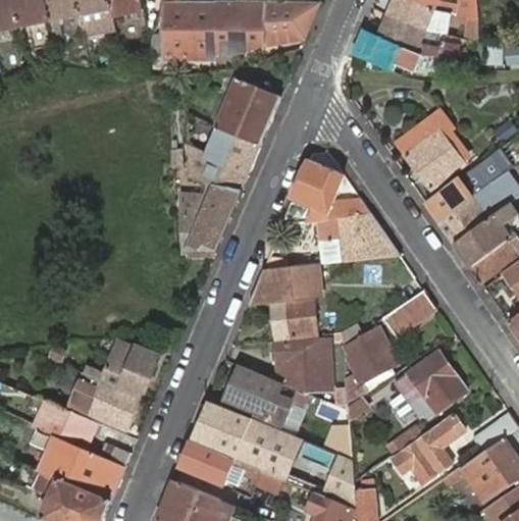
[(0,28),(12,25),(19,24),(14,0),(0,0),(0,28)]
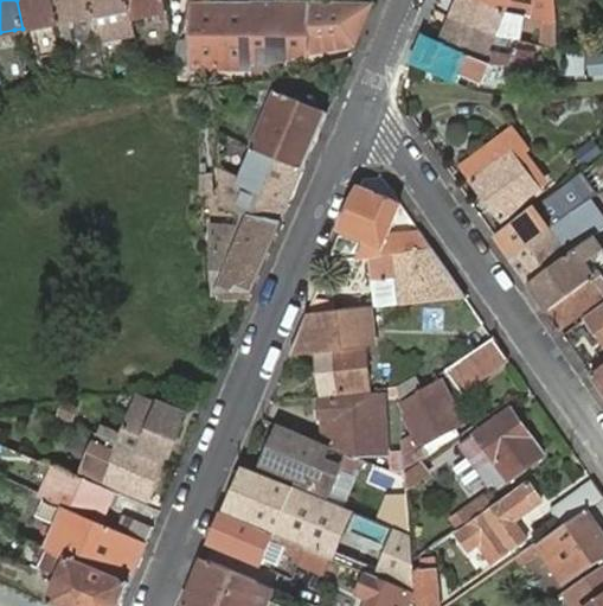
[(51,23),(57,21),(52,0),(17,0),(23,29),(31,27),(37,26),(51,23)]
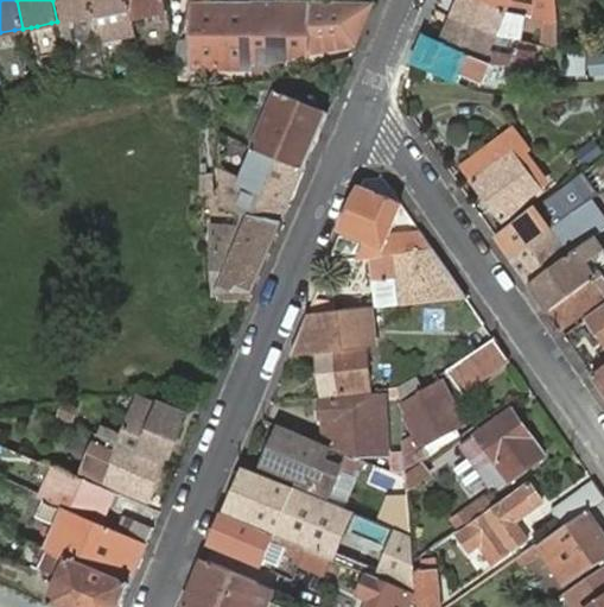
[(52,0),(57,21),(63,48),(72,45),(68,19),(86,16),(88,29),(95,27),(93,14),(89,0),(52,0)]
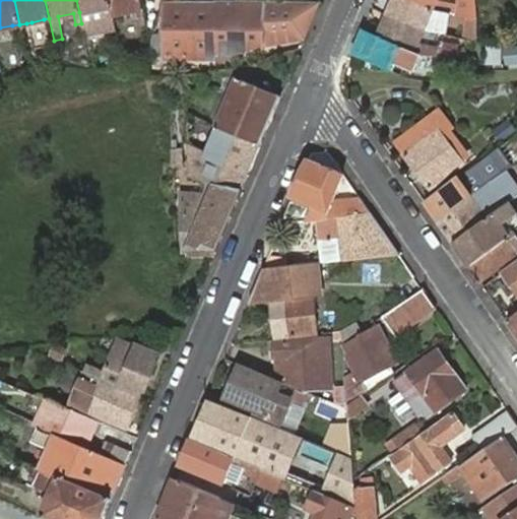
[(90,26),(105,23),(102,8),(109,6),(107,0),(76,0),(79,12),(87,11),(90,26)]
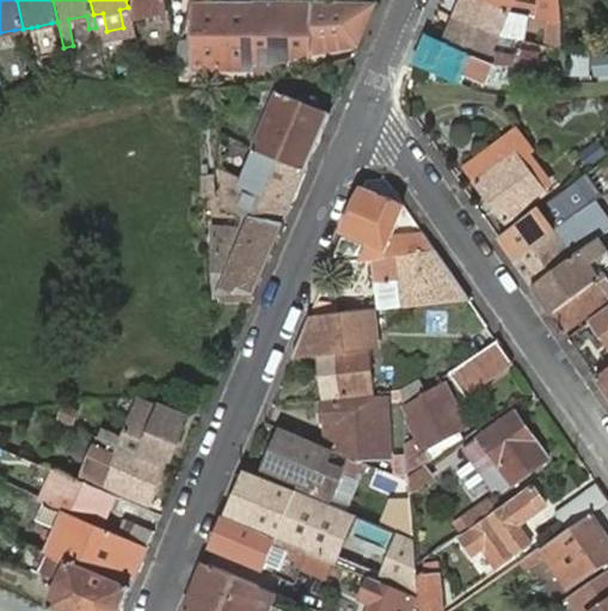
[(126,0),(128,7),(129,17),(166,10),(163,0),(126,0)]
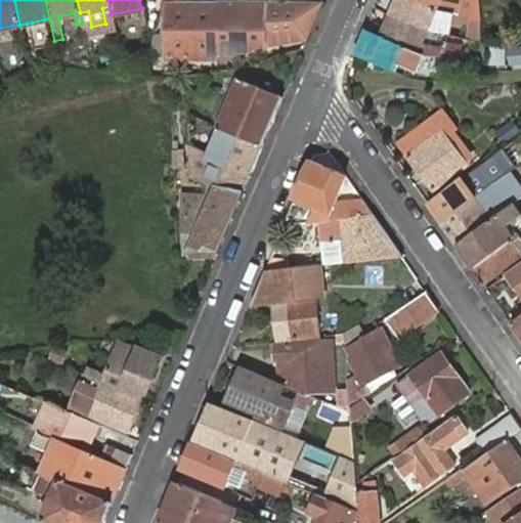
[(302,40),(303,41),(320,1),(293,1),(265,0),(232,0),(215,0),(215,1),(203,1),(171,0),(163,0),(164,30),(159,29),(159,32),(153,31),(149,44),(147,54),(150,54),(165,55),(165,57),(171,57),(216,57),(216,55),(241,55),(262,51),(262,44),(303,38),(302,40)]
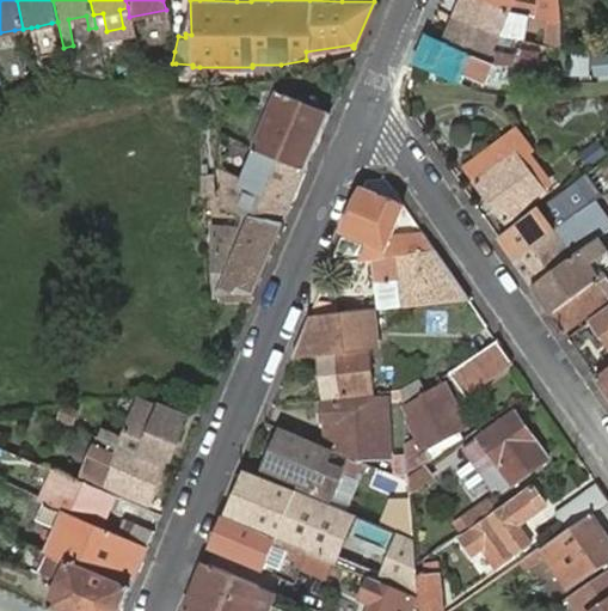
[(460,0),(453,18),(496,35),(513,38),(519,40),(529,14),(519,13),(516,12),(505,10),(481,0),(460,0)]
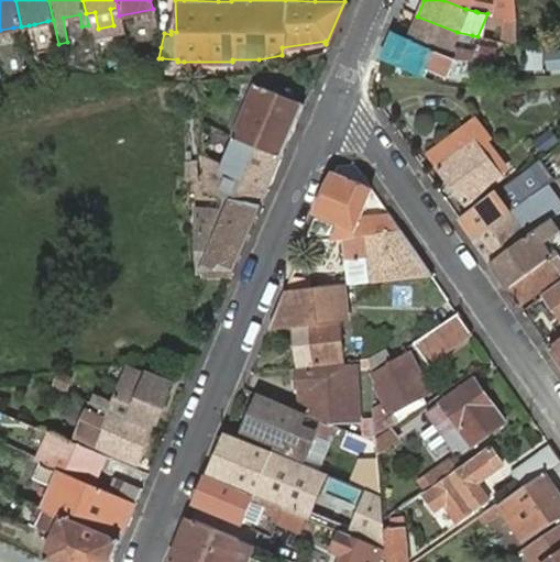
[(443,0),(465,9),(470,0),(443,0)]
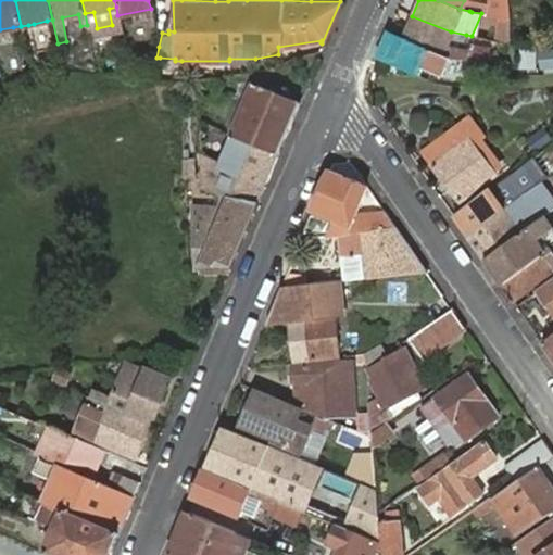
[(469,11),(472,12),(475,3),(467,0),(464,0),(460,9),(469,11)]
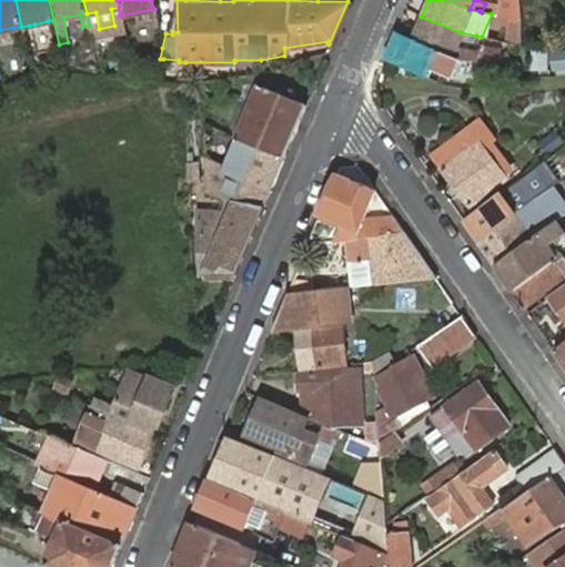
[(501,0),(500,16),(517,19),(516,0),(501,0)]
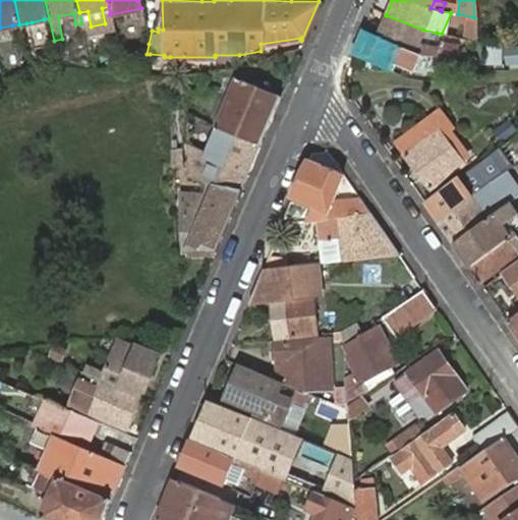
[(105,23),(112,22),(110,14),(109,6),(102,8),(105,23)]
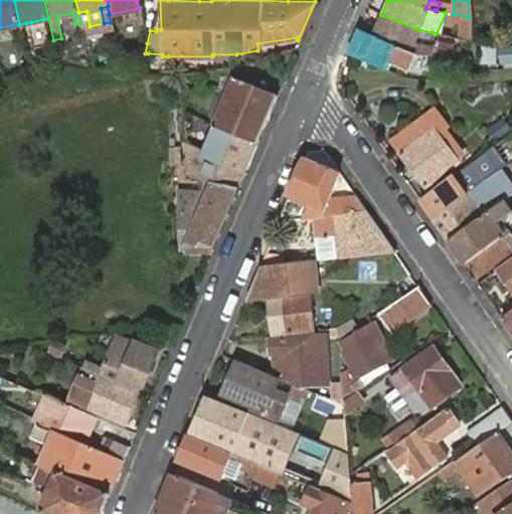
[(81,28),(90,26),(87,11),(78,12),(80,23),(81,28)]
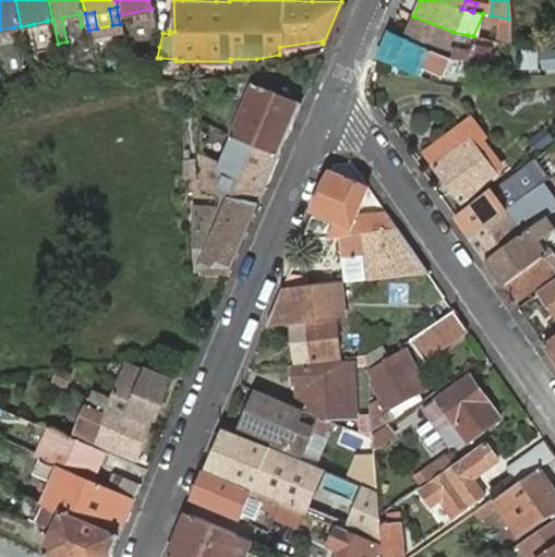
[(486,38),(508,43),(508,19),(491,15),(486,38)]
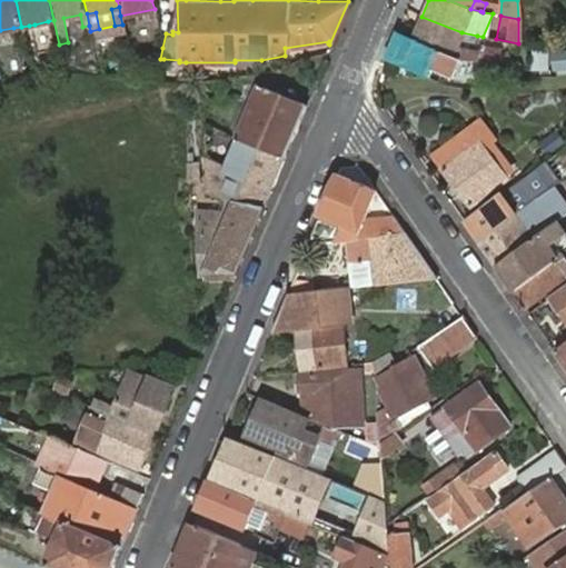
[(488,65),(494,39),(483,37),(477,36),(462,32),(421,17),(414,39),(450,57),(458,58),(476,61),(488,65)]
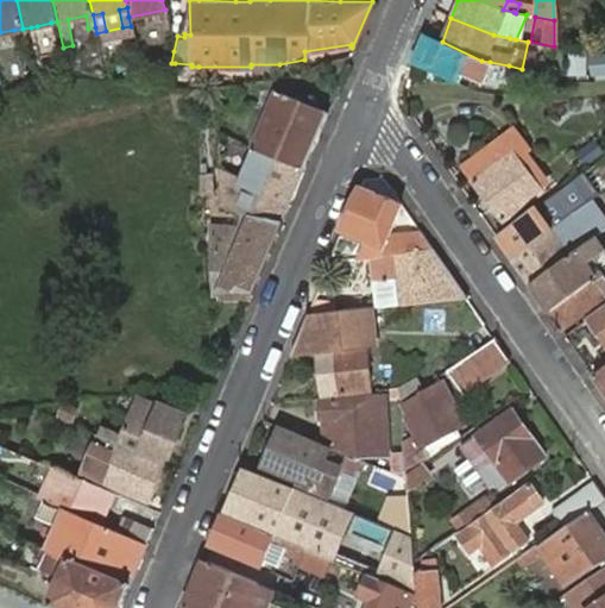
[(54,32),(51,23),(37,26),(38,36),(54,32)]
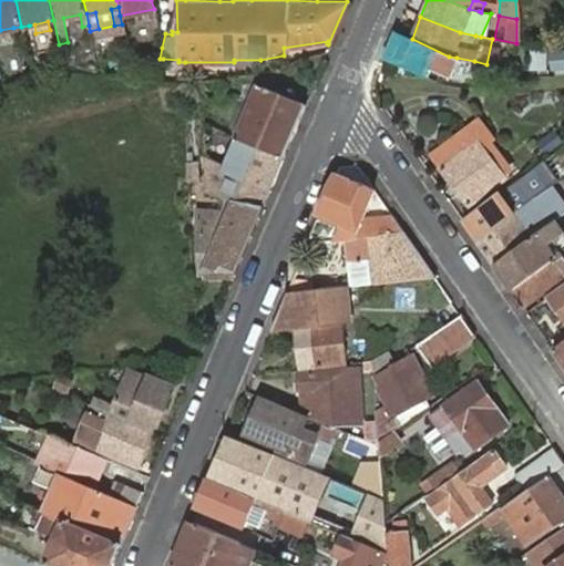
[(93,64),(94,73),(105,74),(99,29),(90,31),(93,64)]
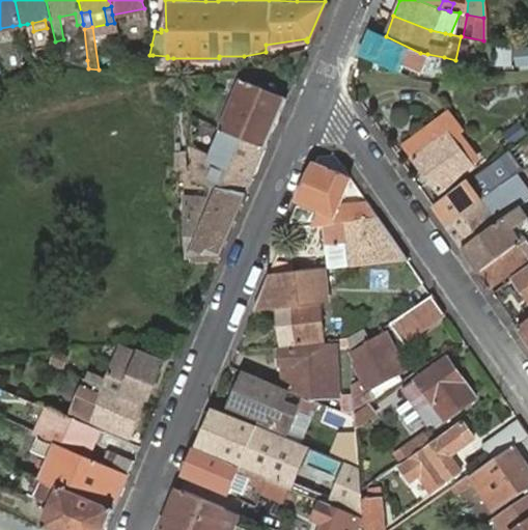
[(420,53),(386,36),(369,28),(359,53),(394,67),(398,55),(423,65),(427,54),(420,53)]
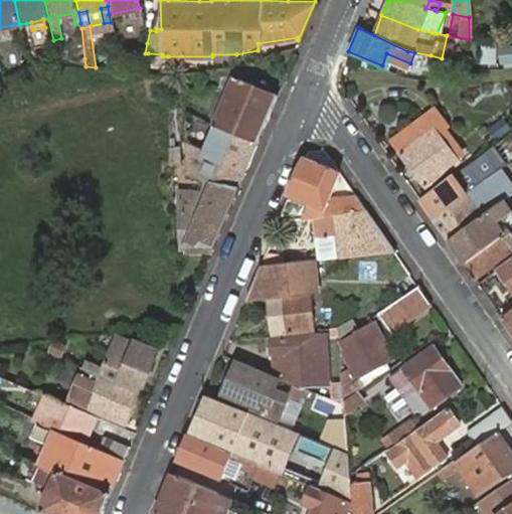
[(16,44),(23,43),(21,30),(13,31),(16,44)]
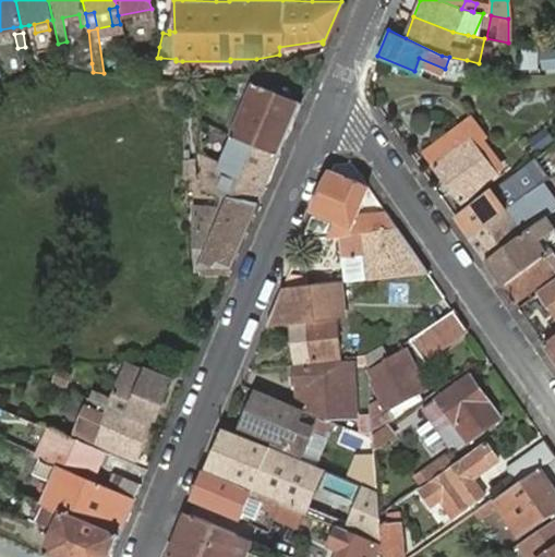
[(554,49),(539,51),(542,69),(554,67),(554,49)]
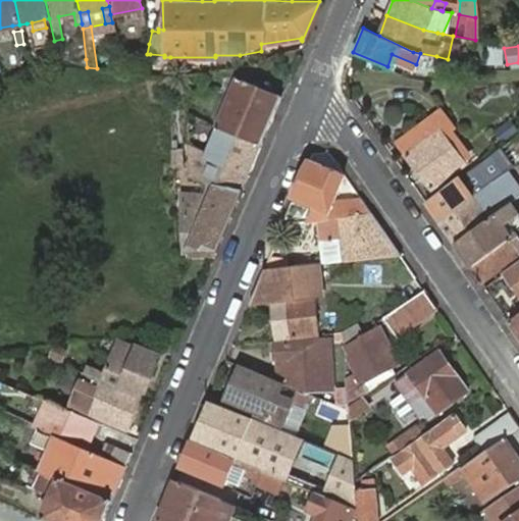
[(170,67),(170,57),(164,57),(164,55),(150,54),(150,61),(156,60),(155,66),(170,67)]
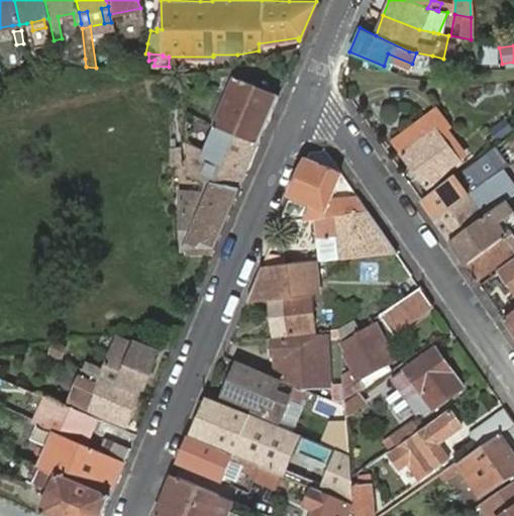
[(236,77),(214,126),(255,144),(277,94),(236,77)]
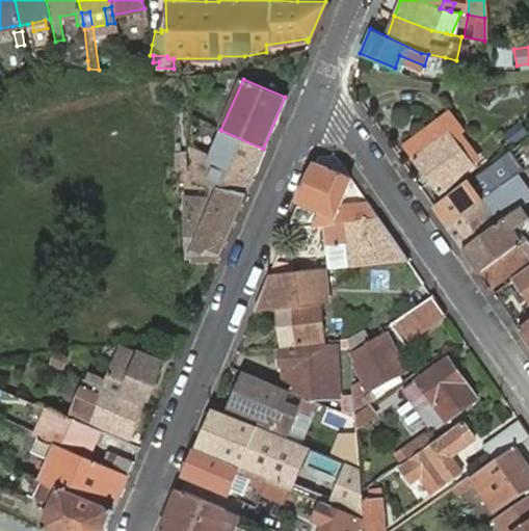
[(402,144),(439,193),(473,167),(453,139),(465,131),(450,109),(402,144)]
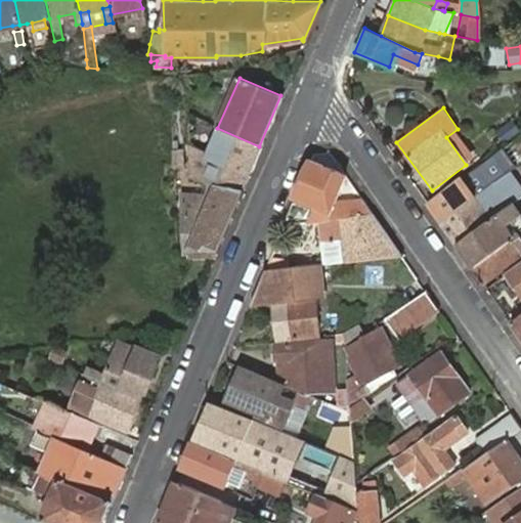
[(495,132),(505,144),(520,132),(513,121),(495,132)]
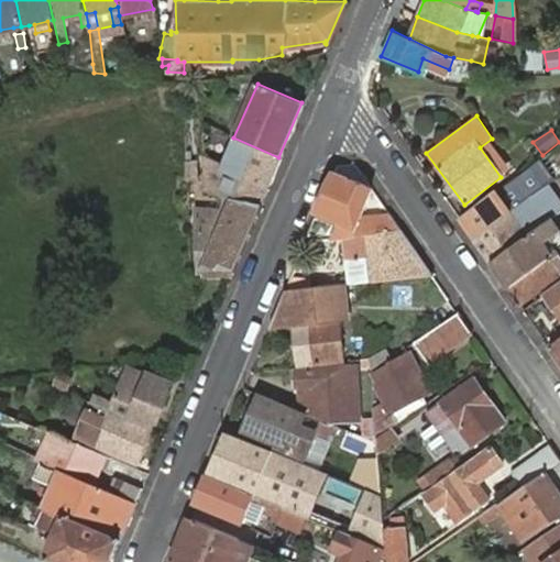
[(208,173),(202,171),(204,187),(226,193),(261,201),(278,157),(233,138),(221,165),(212,163),(208,173)]
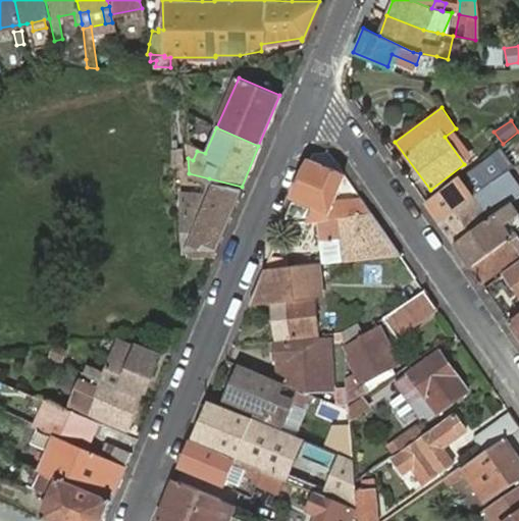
[(484,158),(424,202),(437,220),(495,179),(499,175),(484,158)]
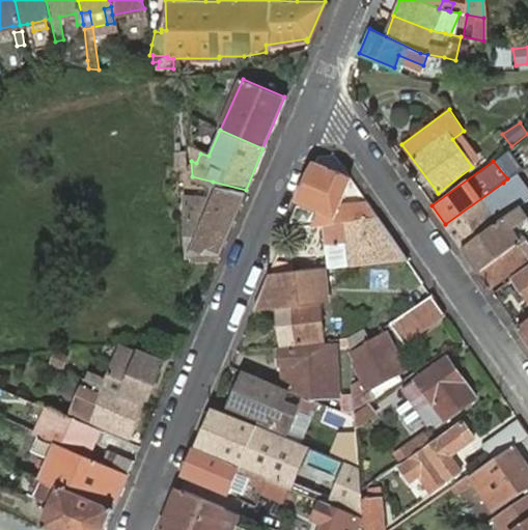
[(350,177),(312,163),(286,226),(315,223),(322,210),(334,214),(350,177)]
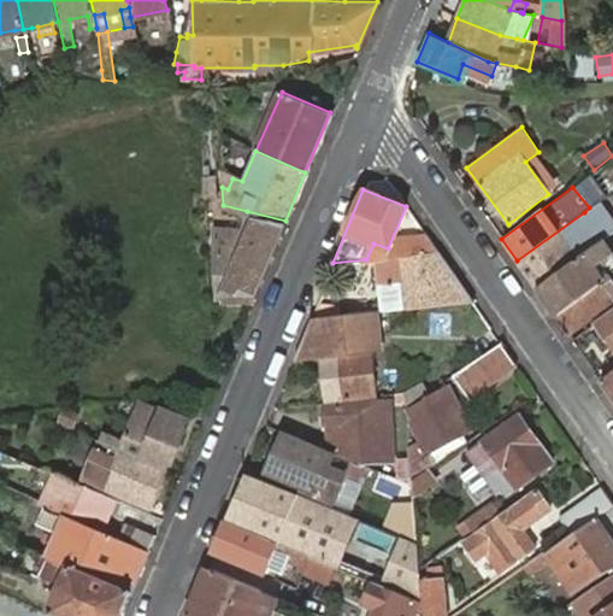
[(216,289),(257,289),(286,221),(247,211),(242,227),(240,235),(214,233),(216,289)]
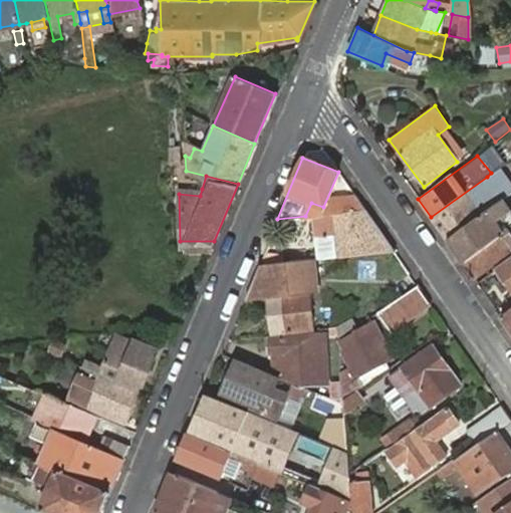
[(487,177),(431,217),(447,240),(486,210),(502,197),(487,177)]
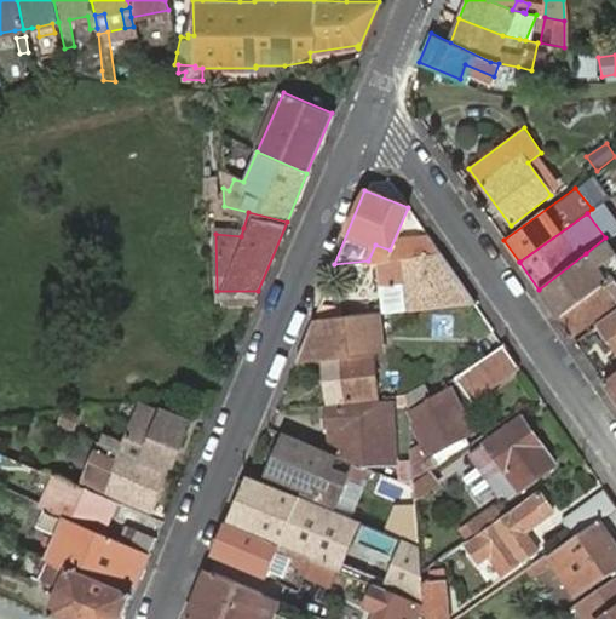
[(216,225),(216,234),(241,236),(243,228),(216,225)]
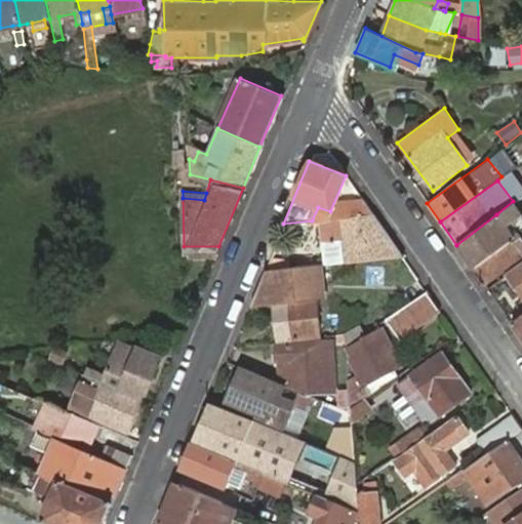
[(496,214),(507,229),(521,217),(521,212),(513,201),(496,214)]
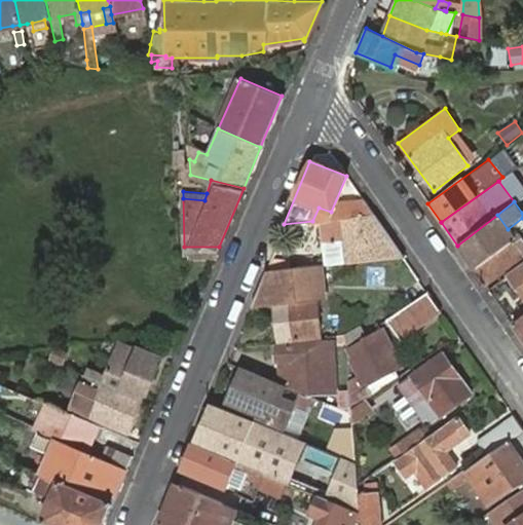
[(319,208),(312,221),(319,221),(327,220),(331,212),(319,208)]
